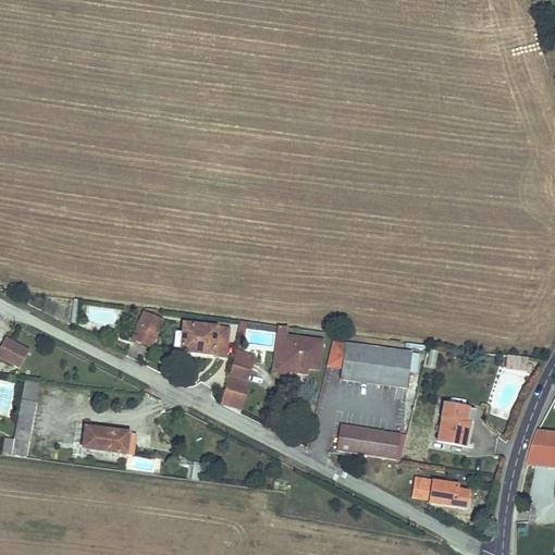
[(77,322),(78,299),(70,298),(69,321),(77,322)]
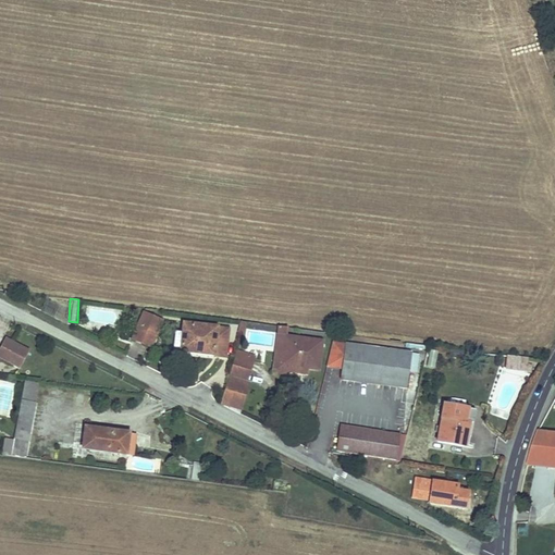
[(156,319),(138,310),(133,322),(149,331),(156,319)]
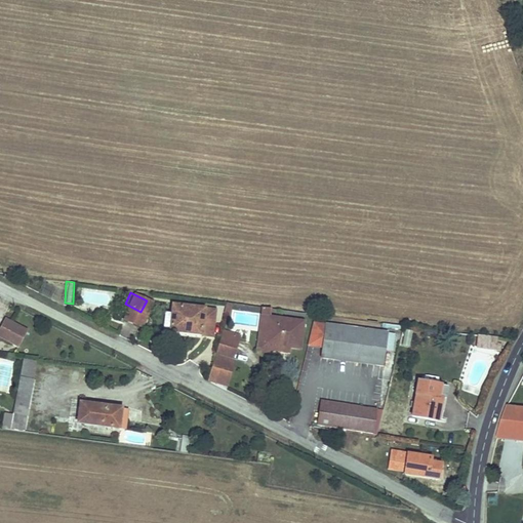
[(212,332),(215,307),(172,303),(171,311),(169,311),(168,314),(164,314),(163,324),(170,325),(169,328),(201,331),(212,332)]
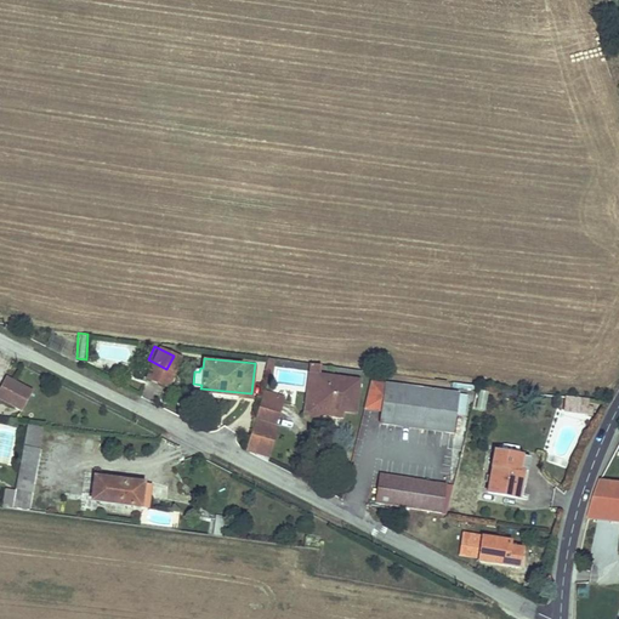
[(166,369),(148,359),(141,375),(160,384),(166,369)]
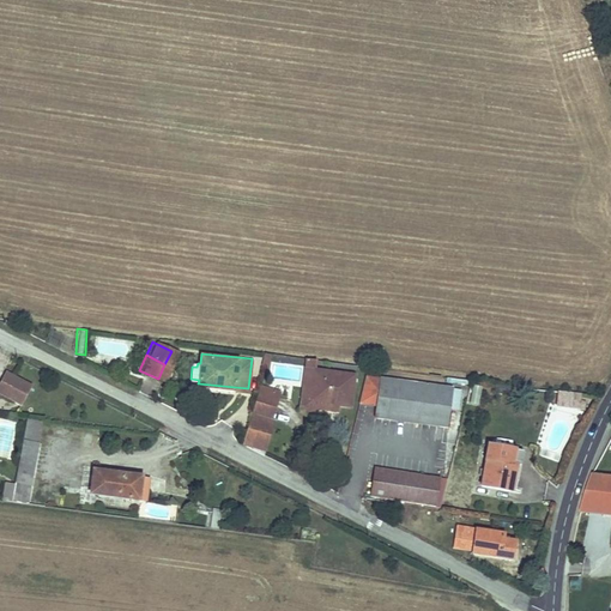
[(352,373),(314,367),(315,362),(315,358),(306,357),(298,409),(313,411),(313,406),(336,410),(337,404),(348,406),(352,373)]
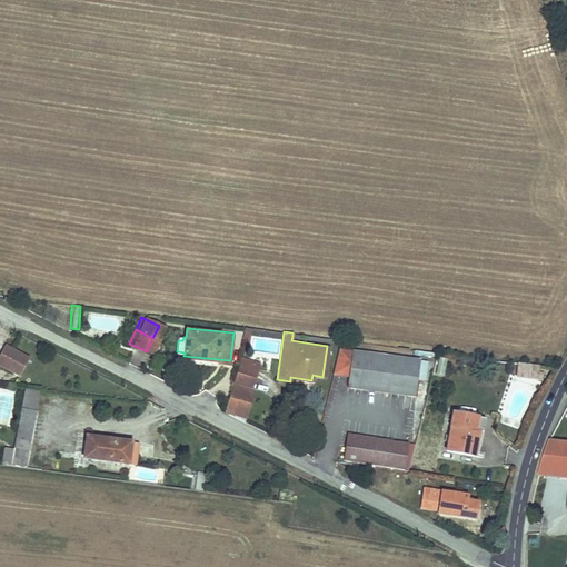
[(38,355),(17,345),(9,362),(29,372),(38,355)]
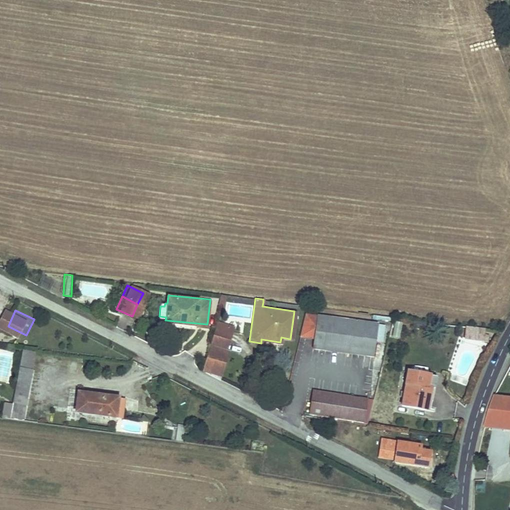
[(373,324),(306,316),(300,339),(311,340),(310,350),(369,357),(373,324)]
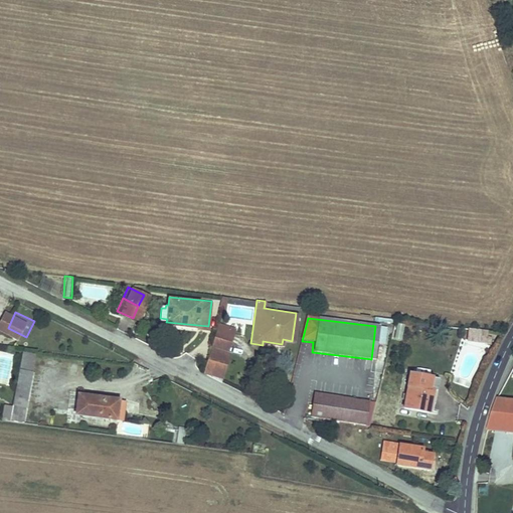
[(230,326),(219,323),(216,333),(205,369),(224,371),(229,357),(225,355),(232,332),(228,331),(230,326)]
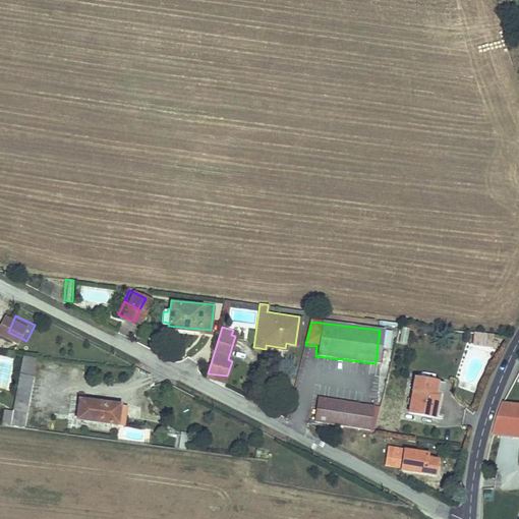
[(471,331),(470,344),(489,347),(492,333),(471,331)]
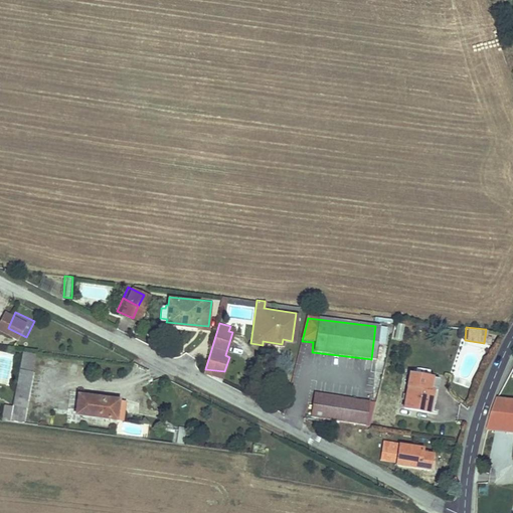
[(18,367),(16,380),(12,404),(9,419),(23,421),(31,368),(30,368),(32,352),(21,351),(19,367),(18,367)]
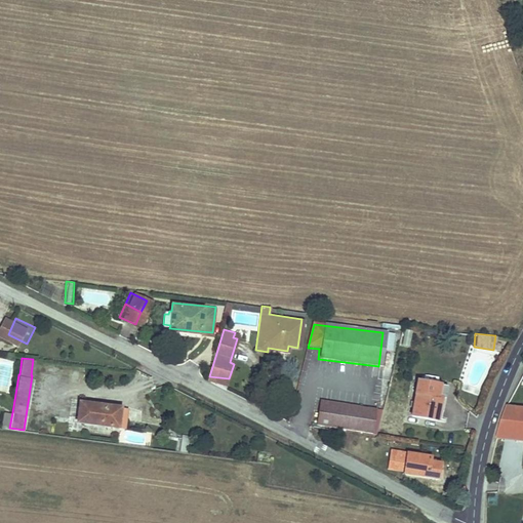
[(229,378),(209,376),(208,378),(226,388),(229,378)]
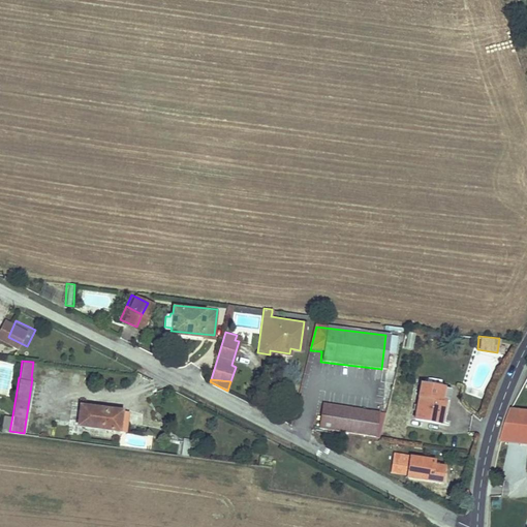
[(421,383),(412,381),(409,396),(417,398),(421,383)]
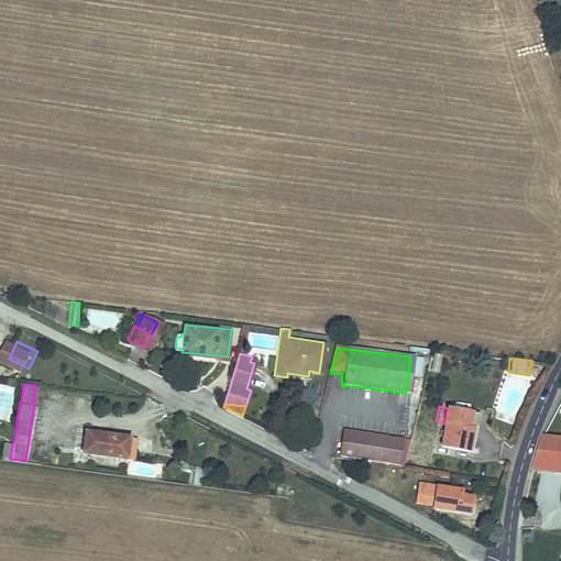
[(473,413),(448,408),(444,424),(440,446),(466,450),(471,426),(472,416),(472,415),(473,413)]
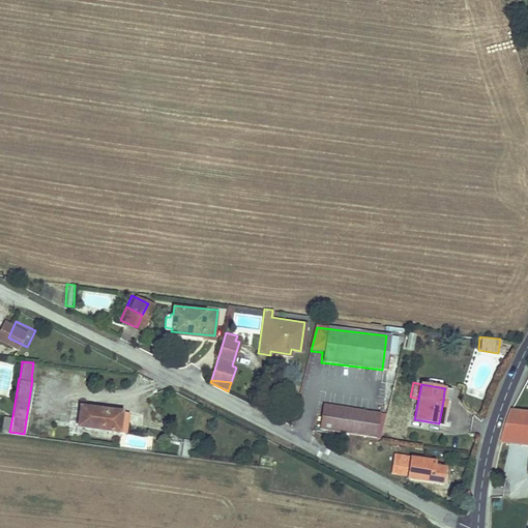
[(375,410),(321,402),(317,427),(371,435),(375,410)]
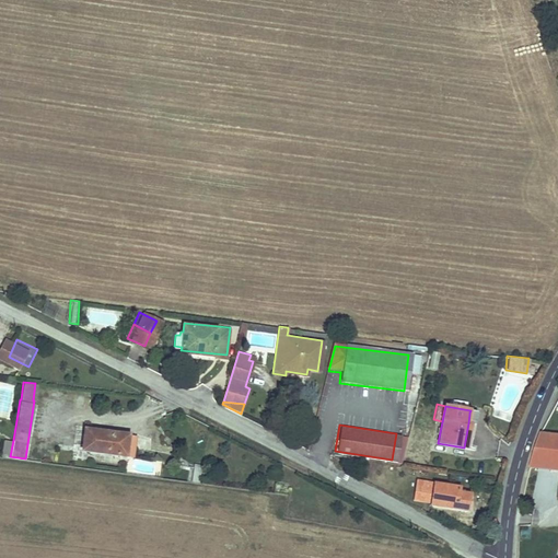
[(126,433),(84,428),(82,449),(123,454),(126,433)]
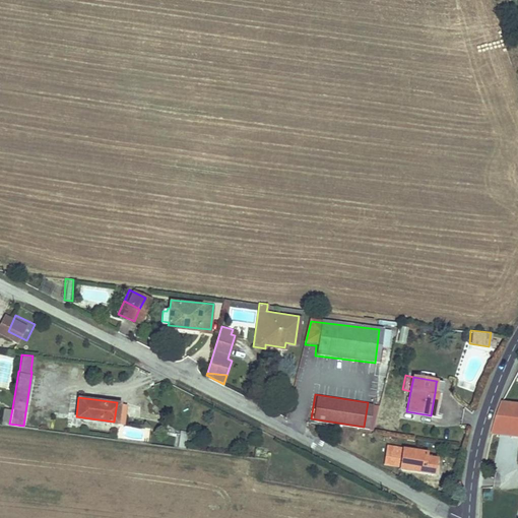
[(495,414),(491,430),(507,432),(513,401),(499,399),(495,414)]
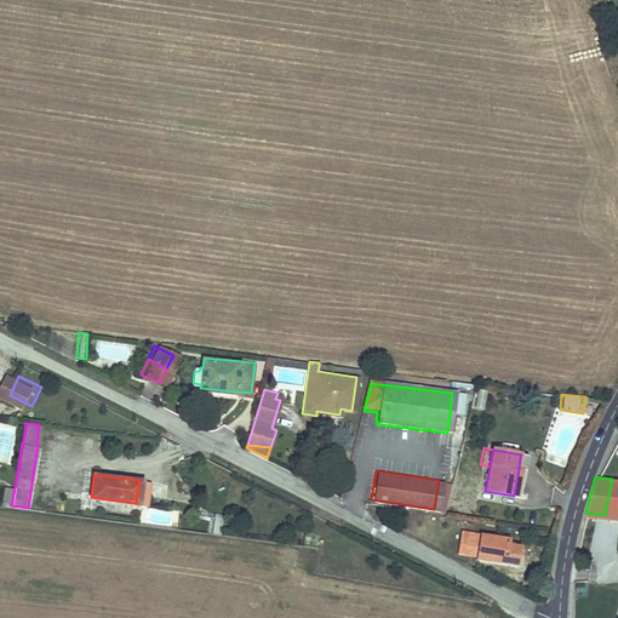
[(617,480),(612,479),(605,515),(617,516),(617,480)]
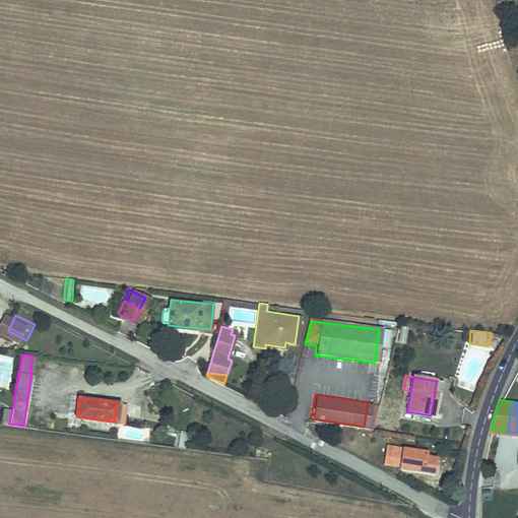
[(1,407),(0,414),(0,422),(9,424),(12,408),(1,407)]
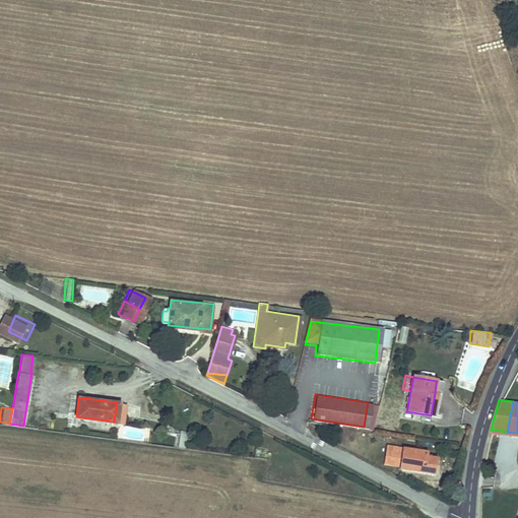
[(188,431),(178,430),(177,445),(187,447),(188,431)]
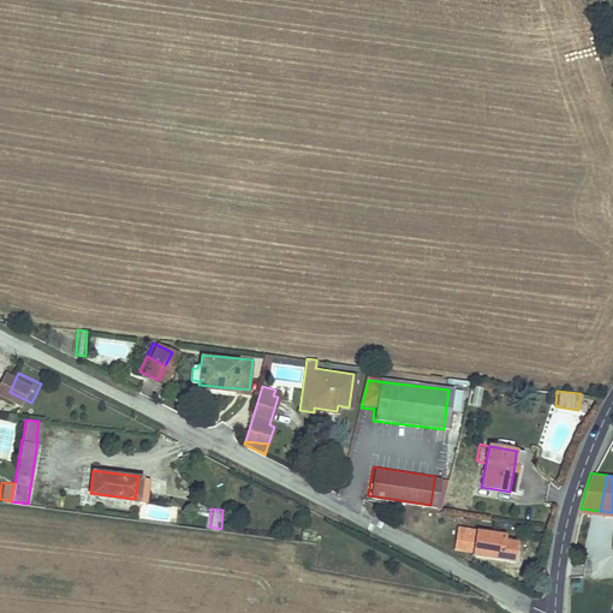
[(504,533),(459,525),(457,533),(456,545),(474,548),(474,552),(512,558),(515,541),(504,539),(504,533)]
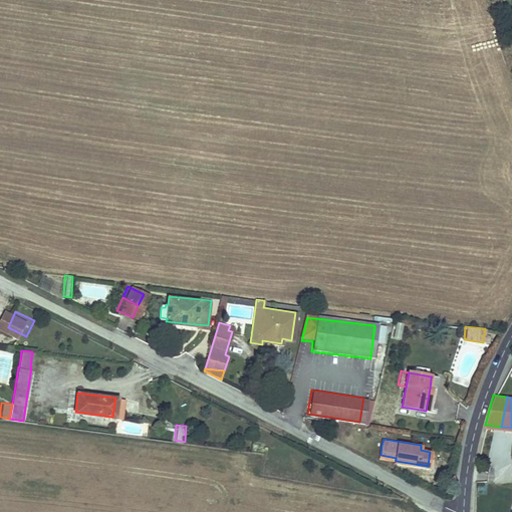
[(257,442),(250,441),(249,450),(256,451),(257,442)]
